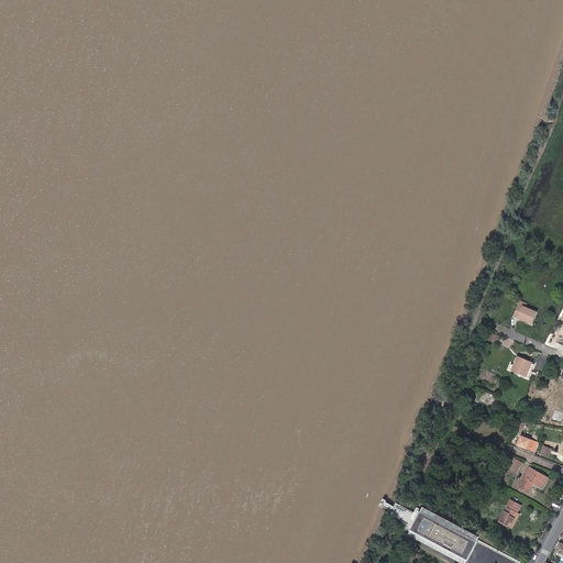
[(515,316),(532,323),(538,312),(526,307),(519,305),(515,316)]
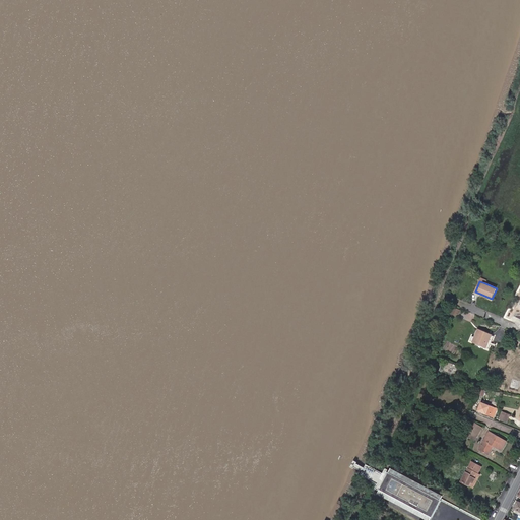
[(460,311),(449,306),(447,312),(457,317),(460,311)]
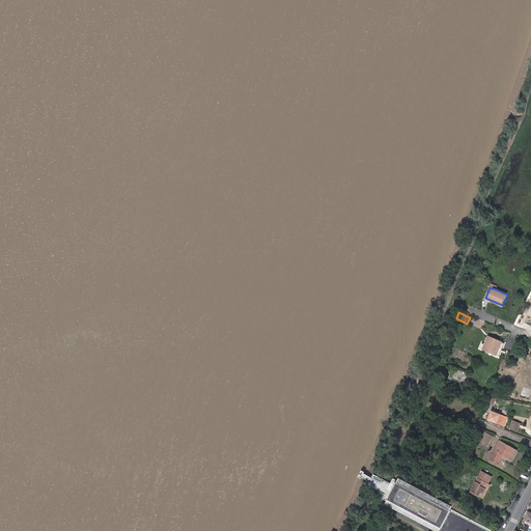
[(501,341),(491,337),(486,345),(484,344),(482,343),(480,347),(496,355),(501,341)]
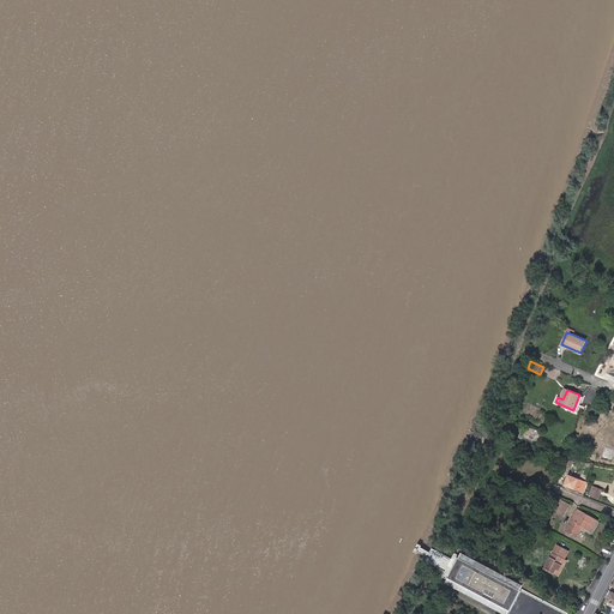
[(581,404),(584,397),(579,395),(573,410),(577,411),(579,407),(584,408),(584,407),(581,404)]
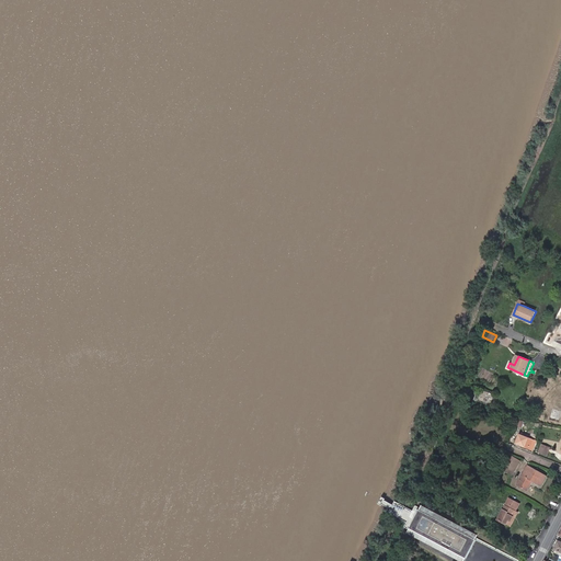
[(481,381),(491,381),(491,370),(482,369),(481,381)]
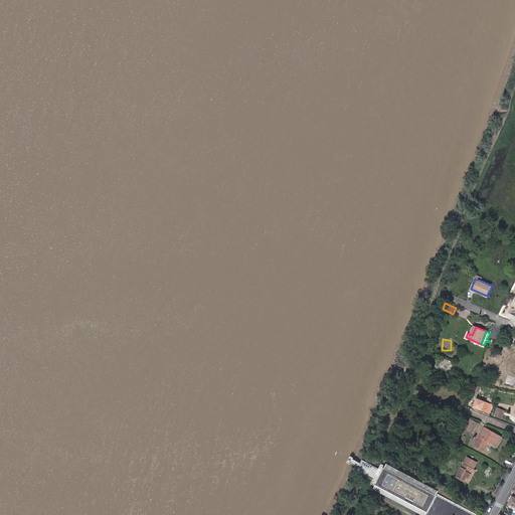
[(510,350),(511,346),(506,344),(503,352),(511,356),(513,352),(510,350)]
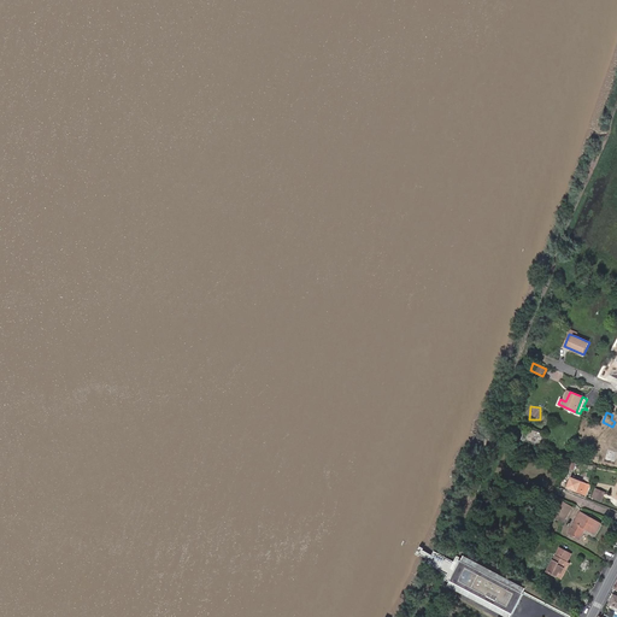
[(607,451),(605,459),(616,462),(616,440),(611,439),(607,451)]
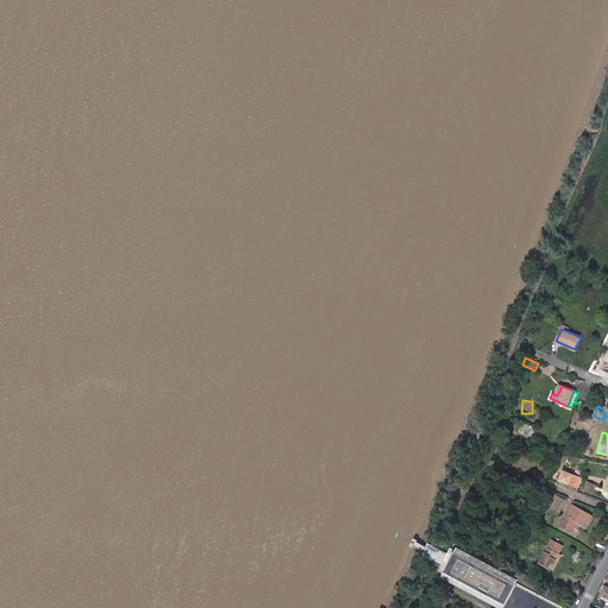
[(581,477),(563,470),(559,480),(577,487),(581,477)]
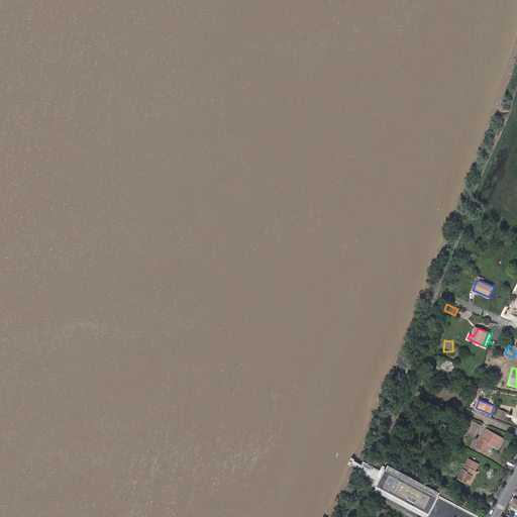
[(507,413),(500,409),(497,416),(504,419),(507,413)]
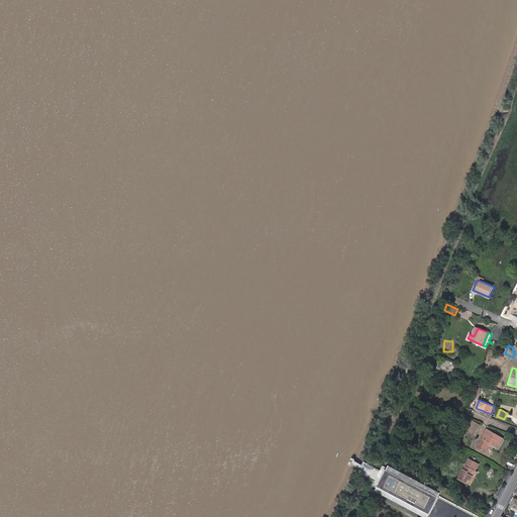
[(467,430),(474,435),(480,425),(473,421),(467,430)]
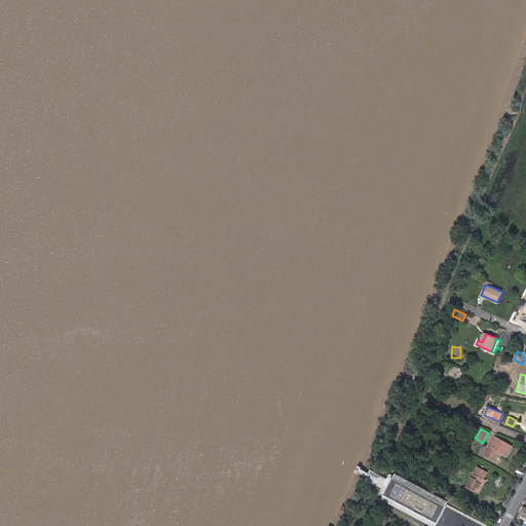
[(481,445),(482,443),(475,438),(474,437),(472,440),(481,445)]
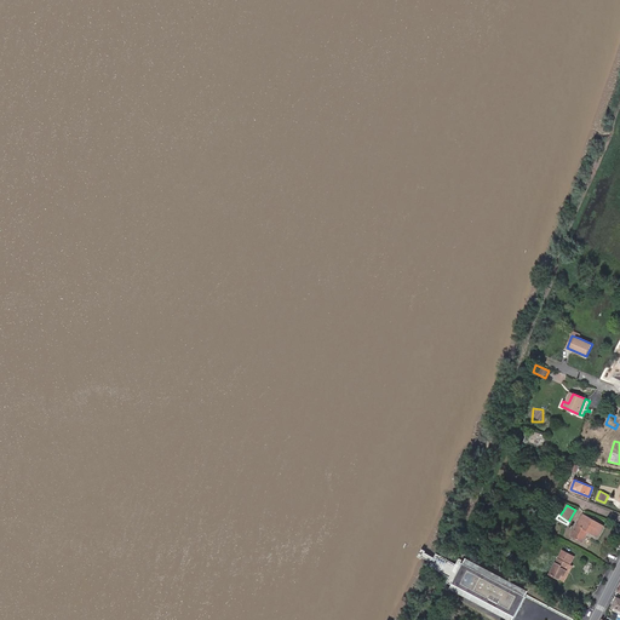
[(587,530),(589,532),(598,537),(604,527),(584,515),(572,535),(583,541),(587,534),(586,533),(587,530)]
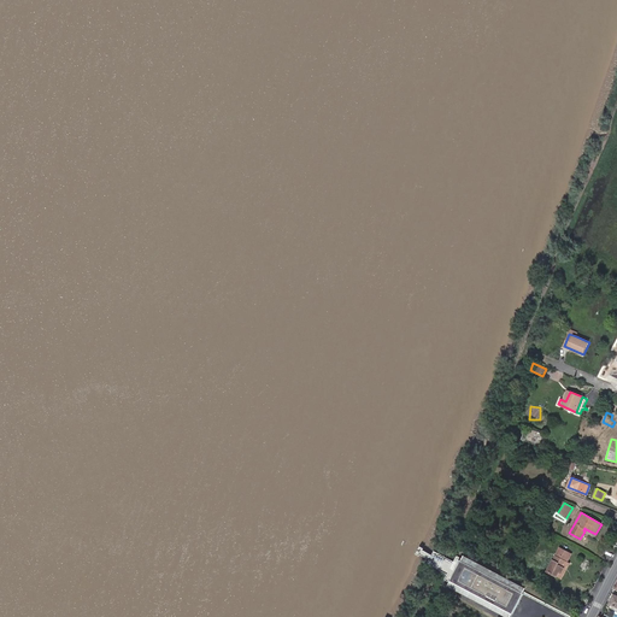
[(445,580),(451,583),(452,581),(463,562),(460,559),(458,563),(433,551),(432,554),(424,551),(425,548),(421,546),(417,554),(421,557),(422,556),(429,559),(428,564),(447,574),(445,580)]
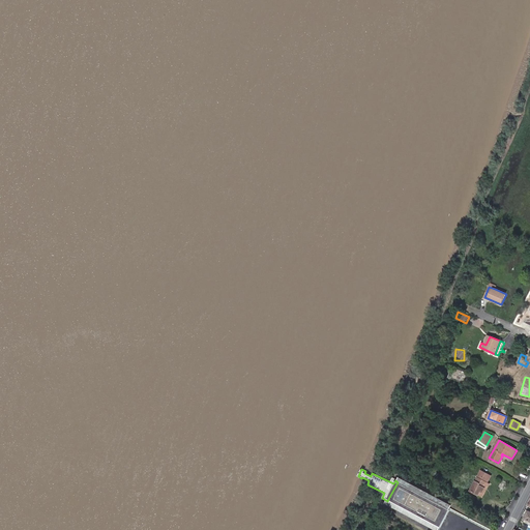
[(491,476),(481,471),(471,491),(478,495),(480,492),(482,492),(488,482),(491,476)]
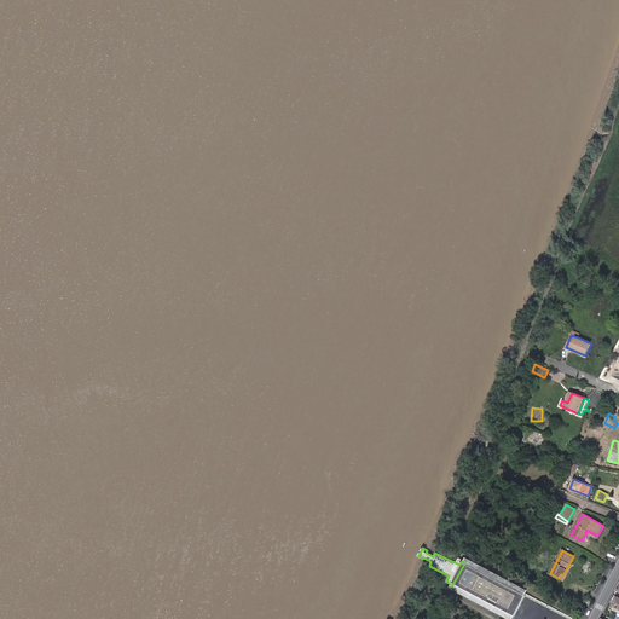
[(530,589),(468,556),(464,563),(526,596),(530,589)]
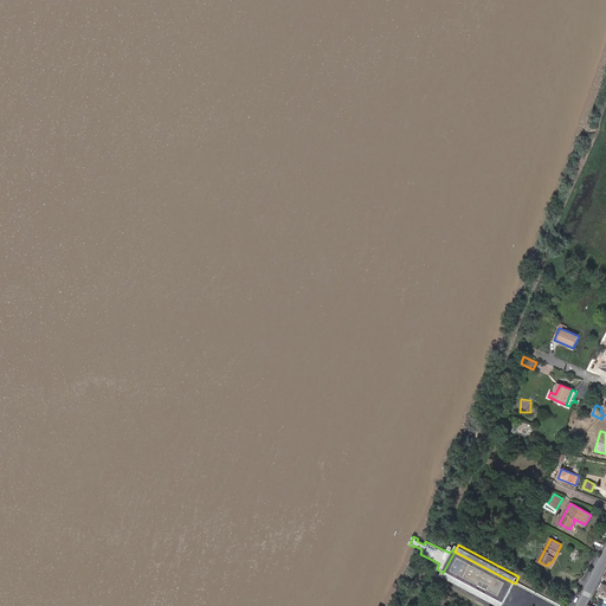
[(515,584),(455,552),(444,571),(504,603),(515,584)]
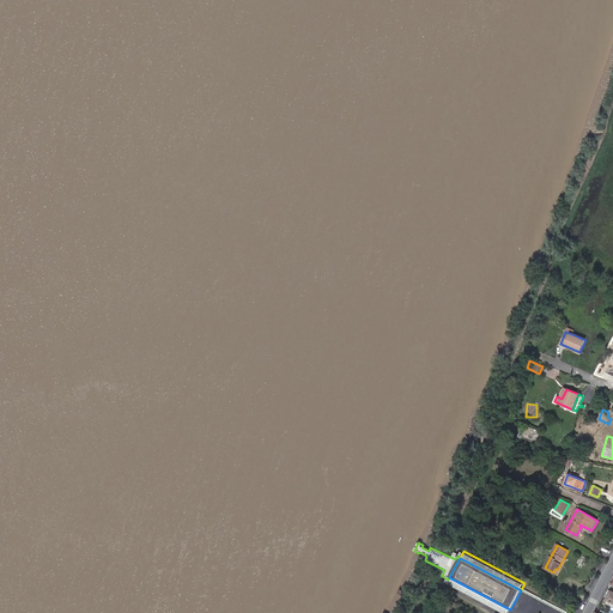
[(566,559),(564,558),(558,569),(556,569),(553,572),(558,575),(566,559)]
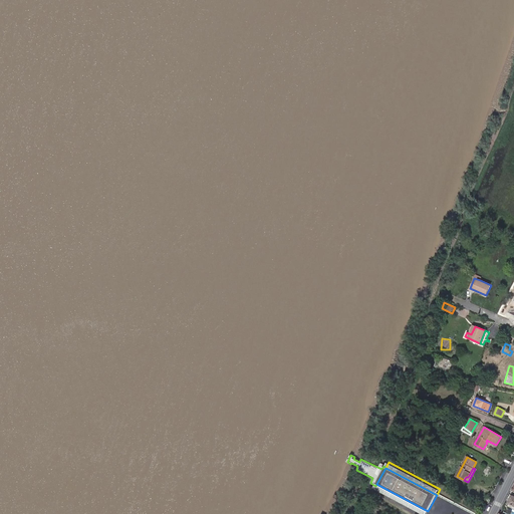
[(375,486),(373,488),(422,513),(426,513),(428,511),(376,484),(375,486)]
